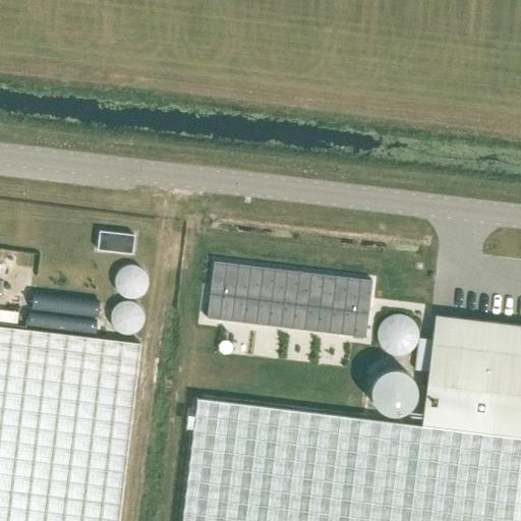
[(133,236),(100,232),(98,249),(131,253),(133,236)]
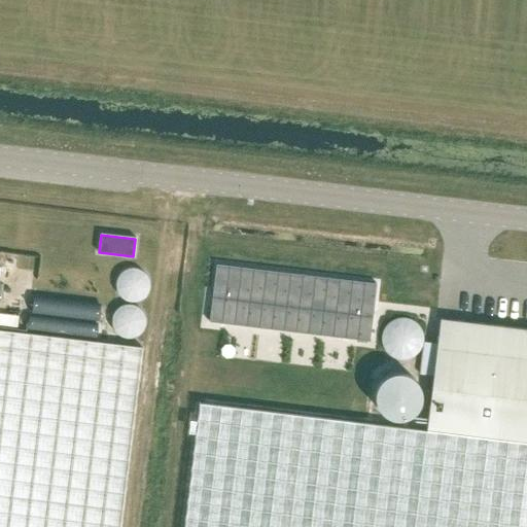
[(216,265),(209,322),(370,342),(377,284),(216,265)]
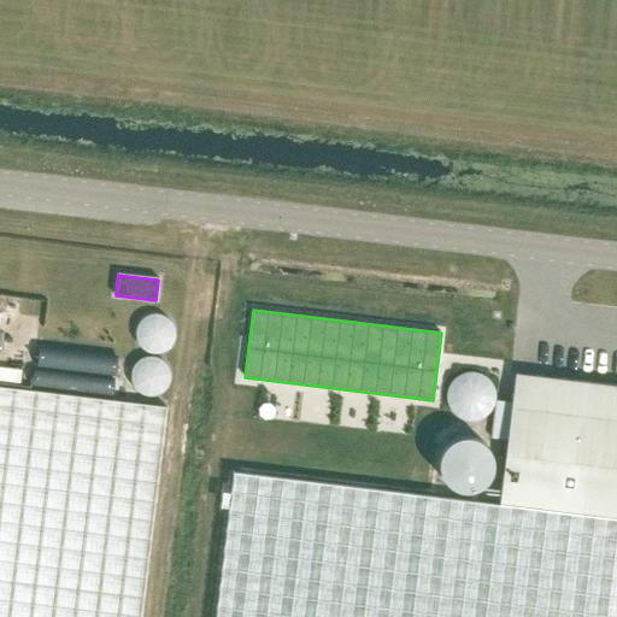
[(0,381),(19,385),(22,370),(0,366),(0,381)]
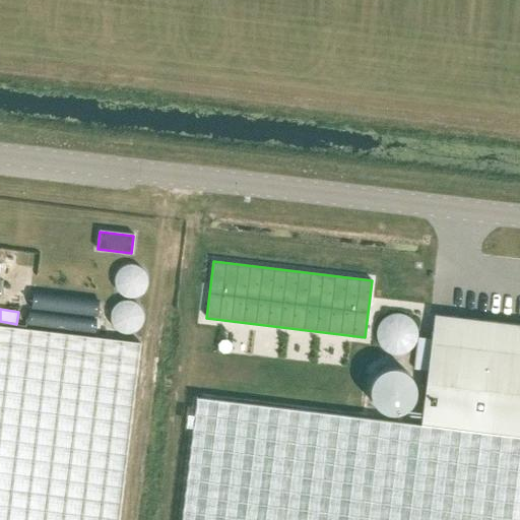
[(519,325),(434,315),(420,425),(519,437),(519,325)]
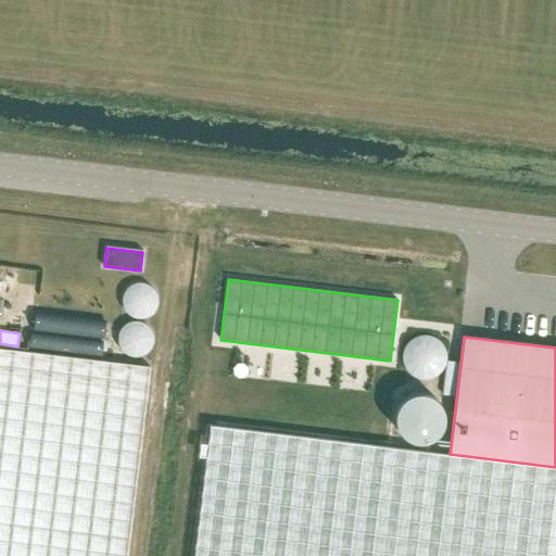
[(126,555),(149,367),(0,348),(0,555),(126,555)]
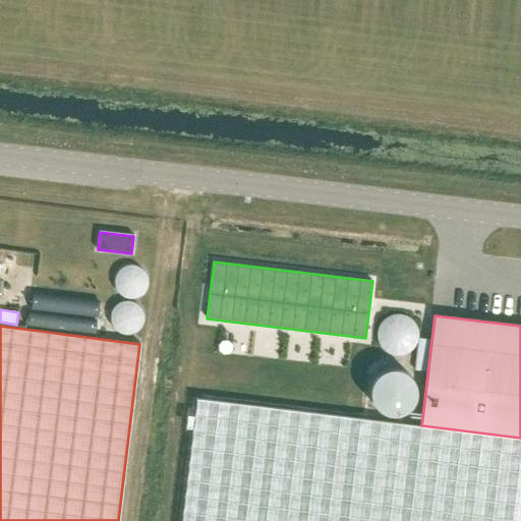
[(419,387),(392,357),(366,382),(395,411),(419,387)]
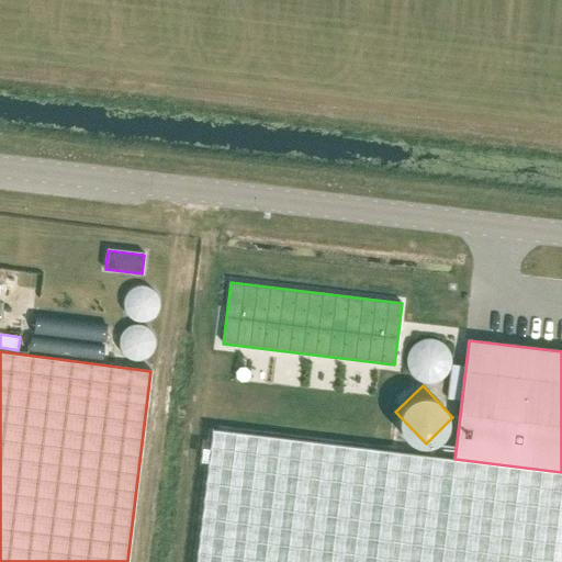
[(561,561),(561,472),(454,459),(213,429),(195,561),(561,561)]
